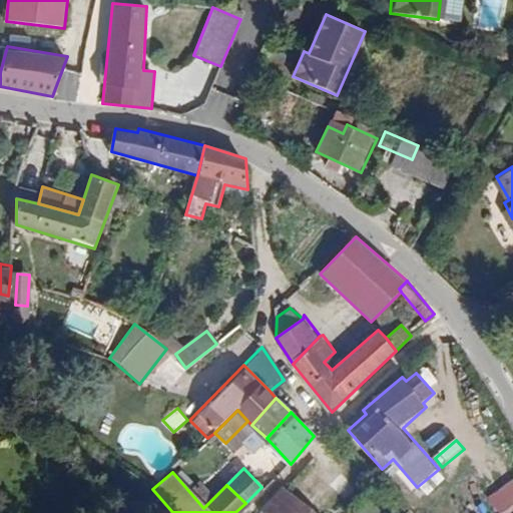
[(512,512),(512,480),(487,498),(499,512),(512,512)]
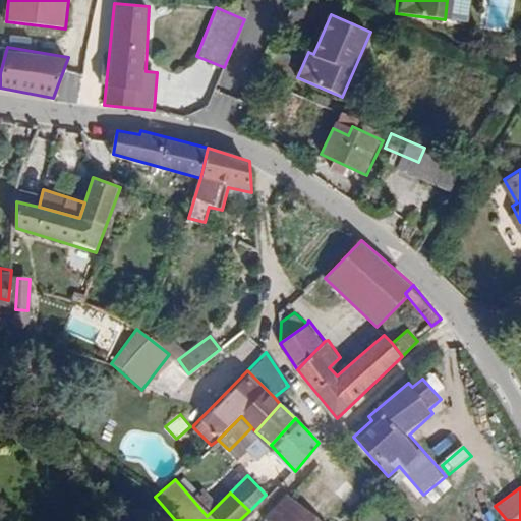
[(220,503),(208,489),(194,502),(207,516),(220,503)]
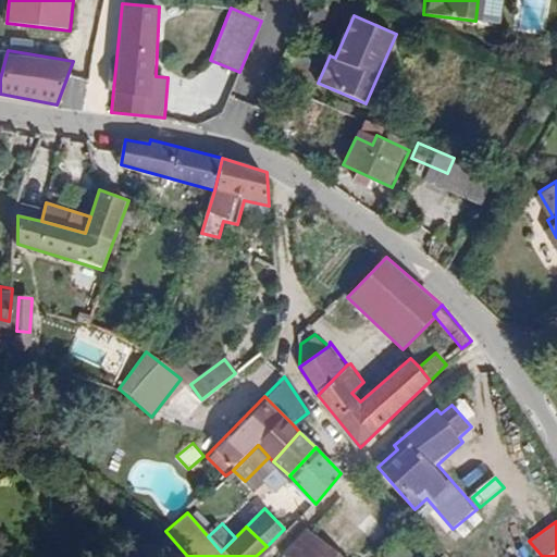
[(286,546),(282,552),(287,556),(343,556),(305,524),(286,546)]
